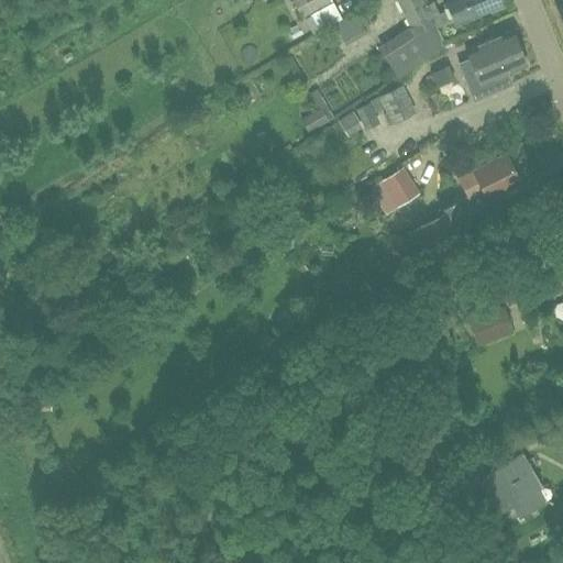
[(309,14),(332,2),(330,0),(293,0),(302,18),(309,14)]
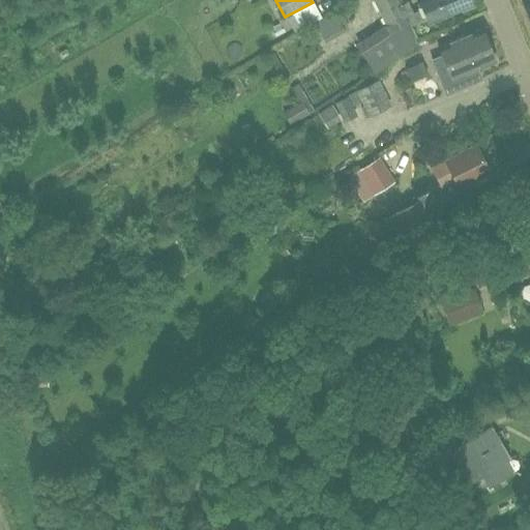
[(429,24),(473,5),(470,0),(418,0),(422,8),(412,12),(407,2),(400,5),(396,0),(375,0),(387,25),(358,43),(377,71),(400,57),(419,48),(409,28),(428,20),(429,24)]
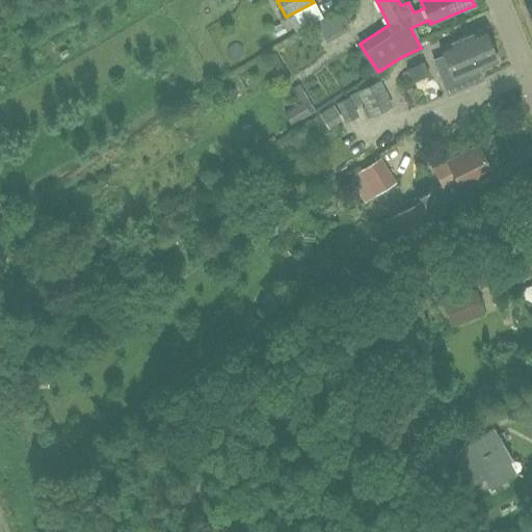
[(439,46),(443,55),(459,48),(470,73),(478,69),(497,61),(483,27),(439,46)]
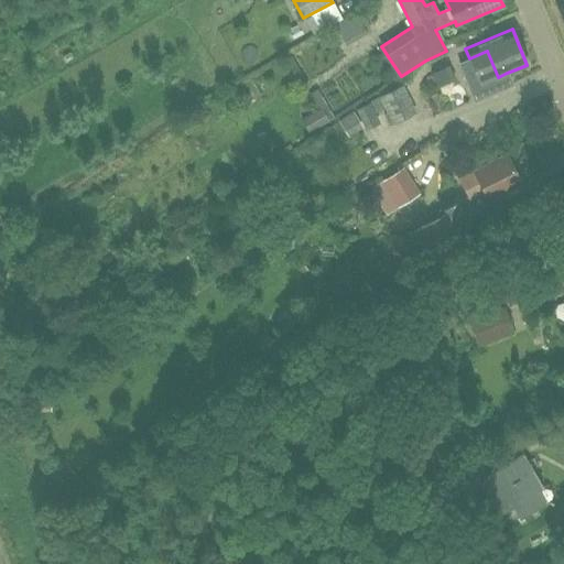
[(354,49),(370,52),(373,33),(358,30),(354,49)]
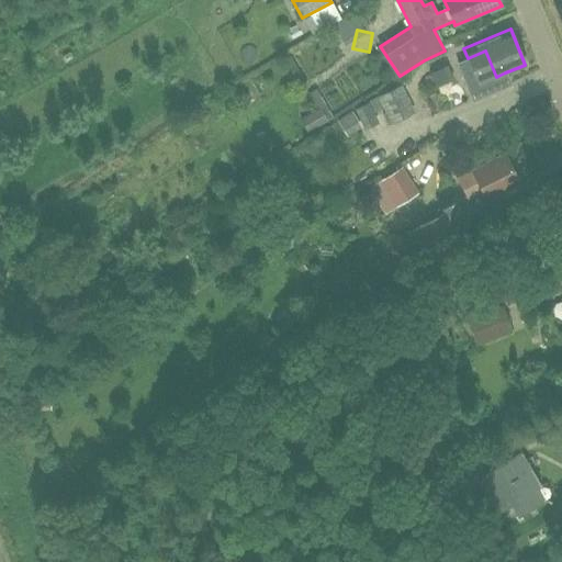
[(471,99),(509,83),(505,72),(496,77),(485,51),(468,58),(457,62),(471,99)]
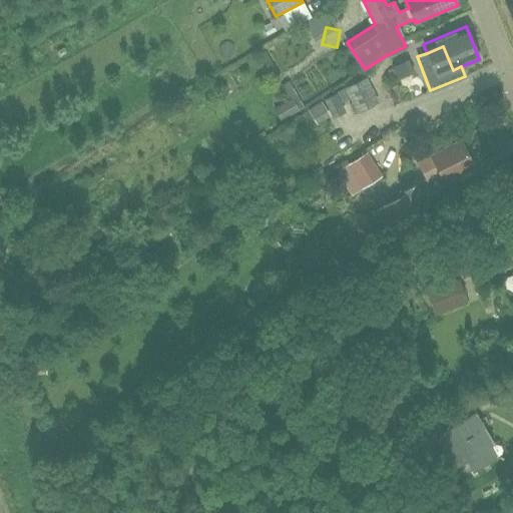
[(359,111),(379,100),(366,77),(346,87),(359,111)]
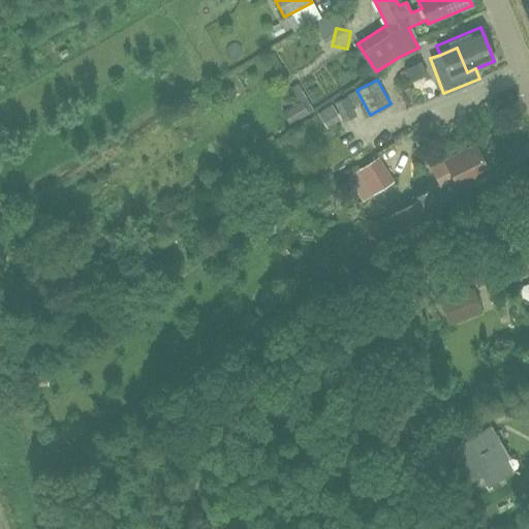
[(313,111),(298,84),(289,88),(298,101),(300,100),(300,101),(281,113),(289,125),(309,114),(309,113),(313,111)]
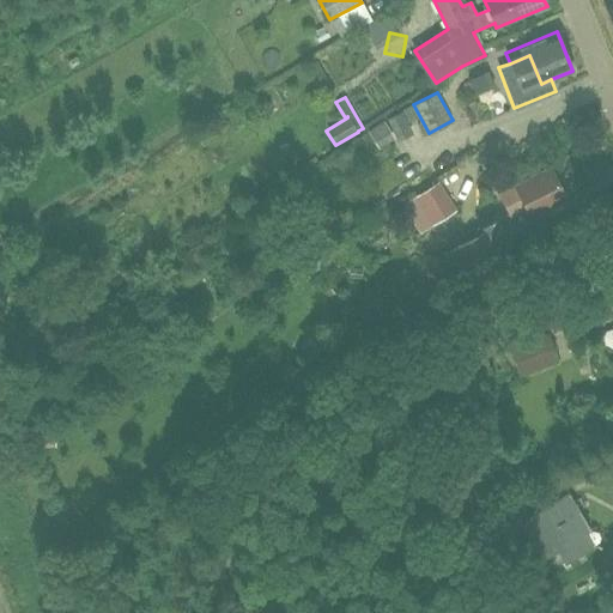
[(542,212),(568,199),(551,168),(502,194),(513,214),(527,207),(534,220),(544,216),(542,212)]
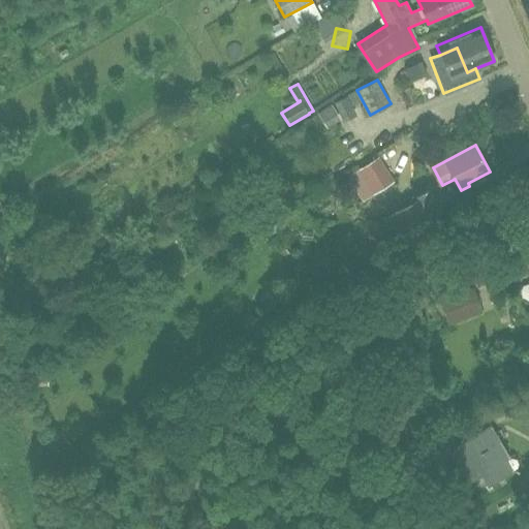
[(373,194),(394,182),(378,157),(358,169),(373,194)]
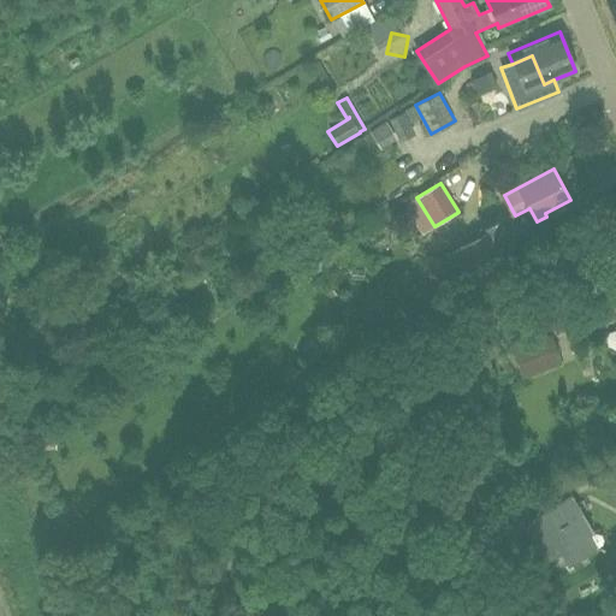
[(455,276),(498,253),(486,231),(443,254),(455,276)]
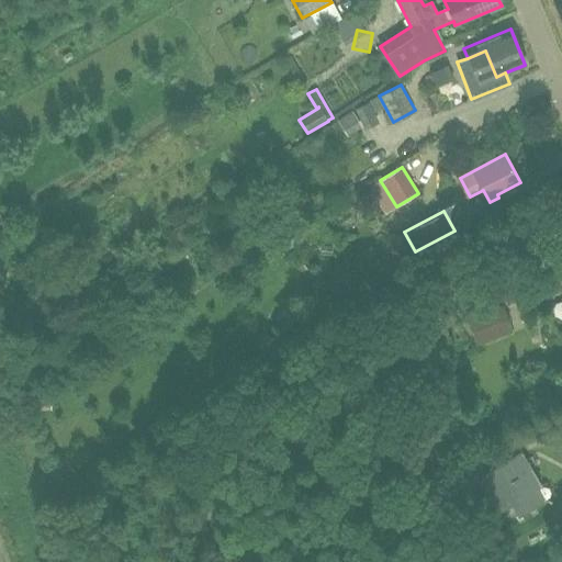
[(561,270),(534,283),(540,299),(561,289),(561,270)]
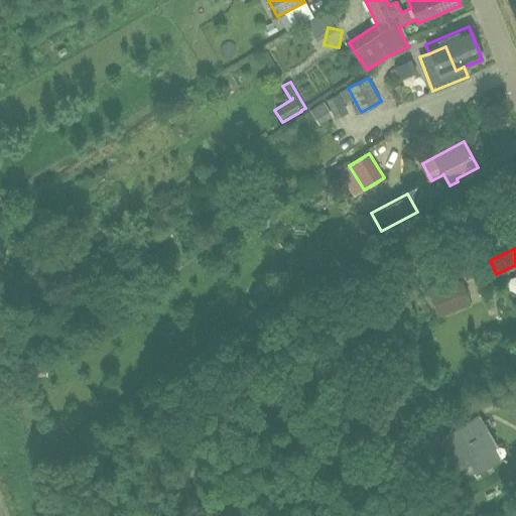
[(436,316),(469,305),(461,279),(428,289),(436,316)]
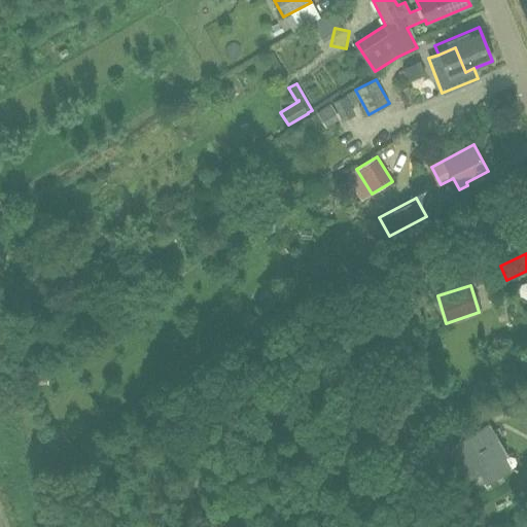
[(512,469),(516,458),(507,453),(488,422),(446,449),(465,479),(479,470),(486,483),(510,468),(512,469)]
